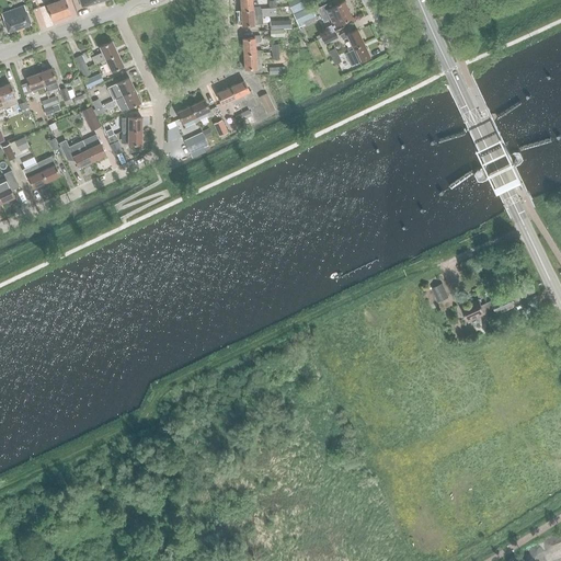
[(52,21),(69,13),(64,0),(54,0),(55,2),(46,6),(52,21)]
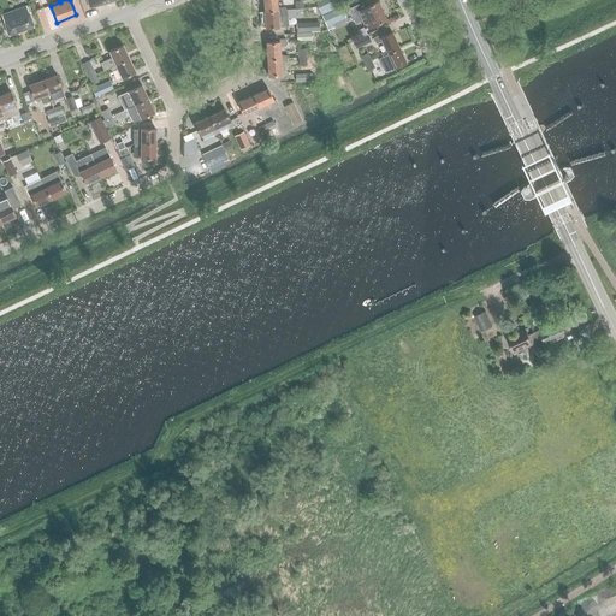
[(313,0),(321,16),(336,9),(332,1),(327,4),(325,0),(313,0)]
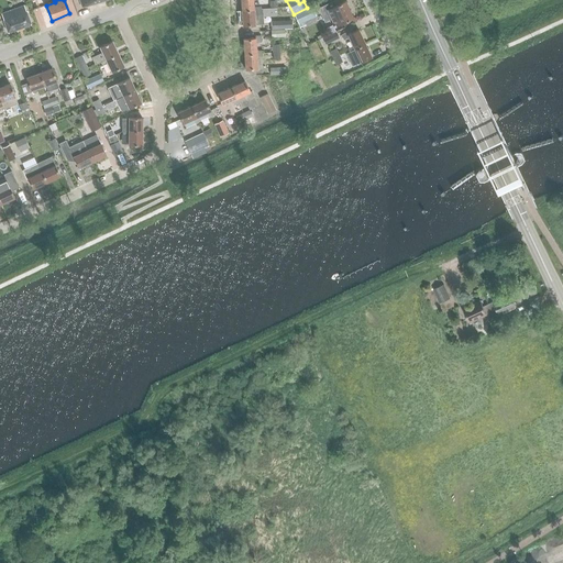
[(324,6),(318,9),(324,22),(330,19),(334,26),(341,23),(342,23),(348,21),(352,19),(344,1),(338,4),(335,0),(324,6)]
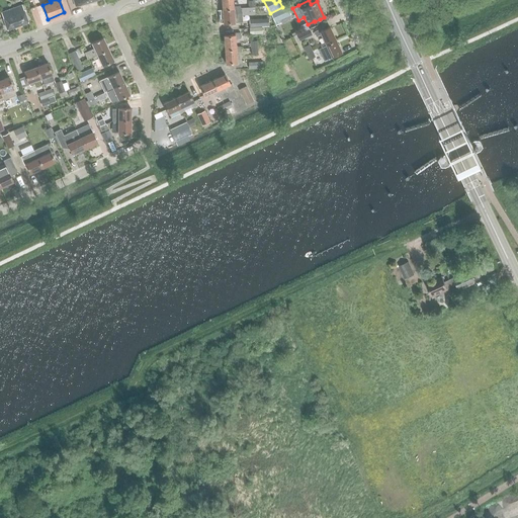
[(240,6),(233,7),(222,7),(223,24),(234,23),(242,22),(242,13),(244,13),(246,14),(248,14),(248,15),(255,14),(254,1),(247,1),(248,8),(240,8),(240,6)]
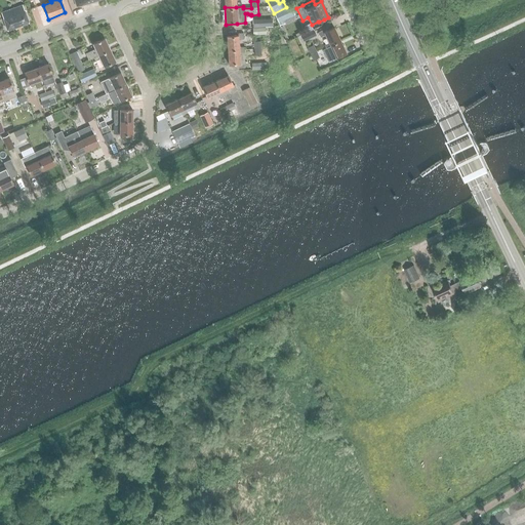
[(6,32),(17,28),(29,24),(22,5),(1,12),(3,18),(2,19),(6,32)]
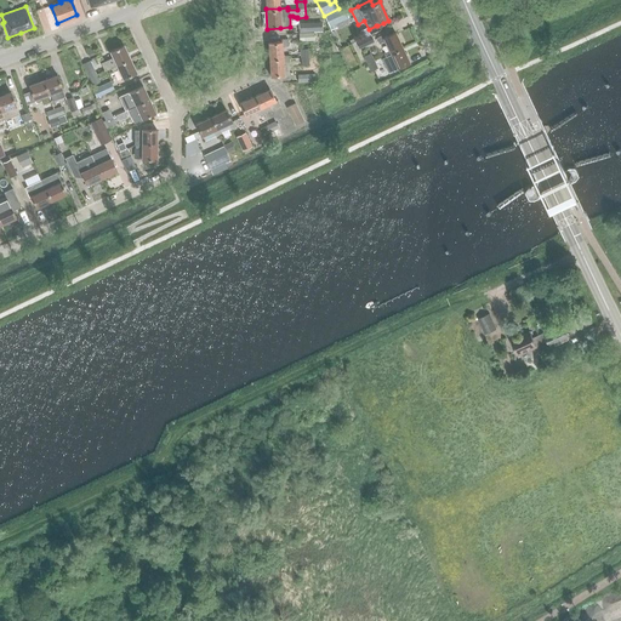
[(343,7),(324,17),(325,20),(330,30),(337,28),(336,24),(348,18),(343,7)]
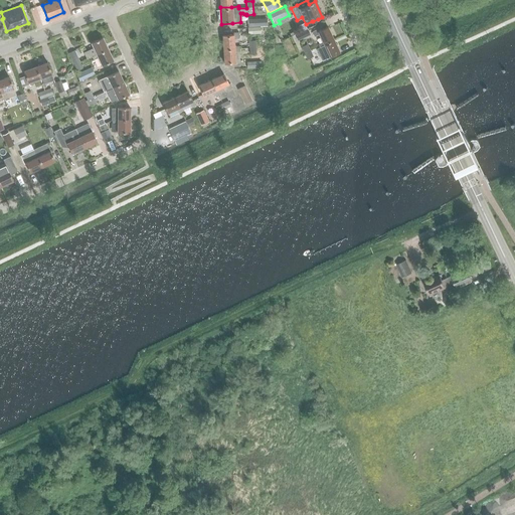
[(246,19),(247,27),(267,26),(267,19),(260,19),(260,18),(246,19)]
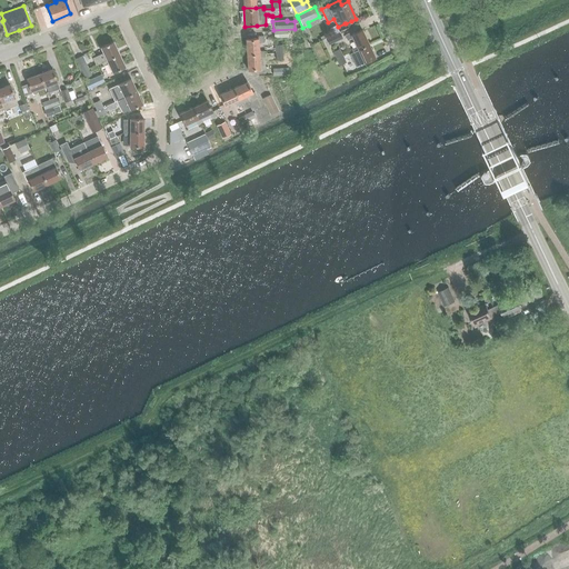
[(352,51),(368,45),(361,30),(351,36),(349,33),(345,36),(347,41),(352,38),(356,47),(351,49),(352,51)]
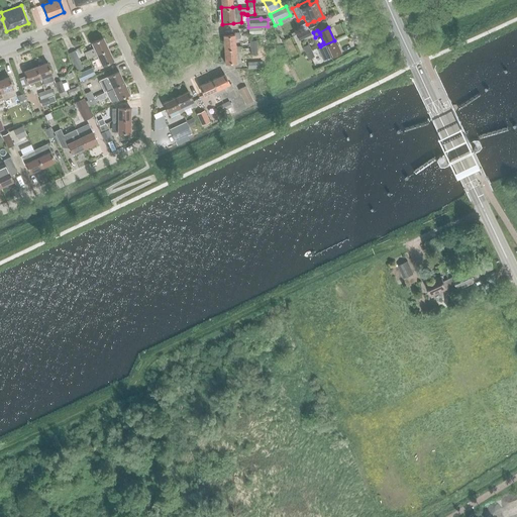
[(311,34),(308,29),(296,35),(299,40),(311,34)]
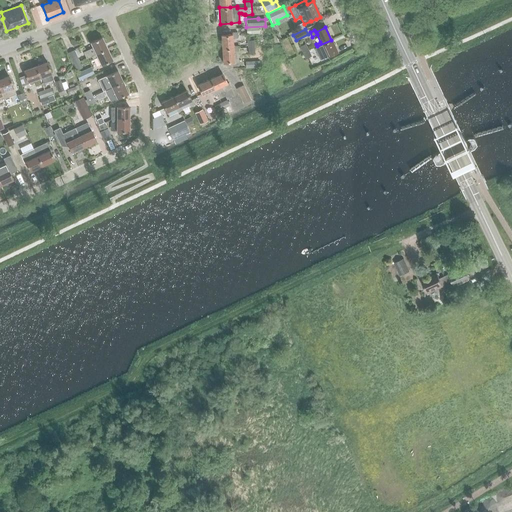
[(221,36),(222,50),(238,49),(237,46),(232,47),(232,38),(237,38),(237,32),(232,33),(232,35),(221,36)]
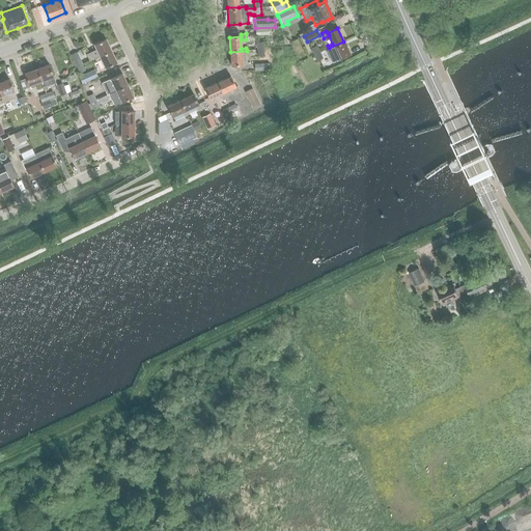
[(86,55),(89,60),(110,51),(105,39),(94,45),(96,50),(86,55)]
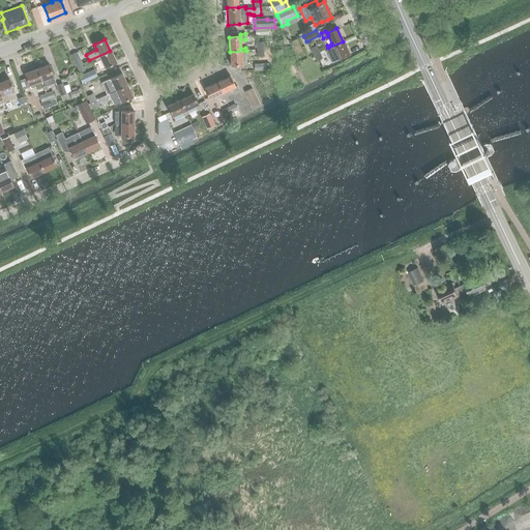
[(349,54),(343,41),(328,48),(329,51),(334,49),(339,59),(349,54)]
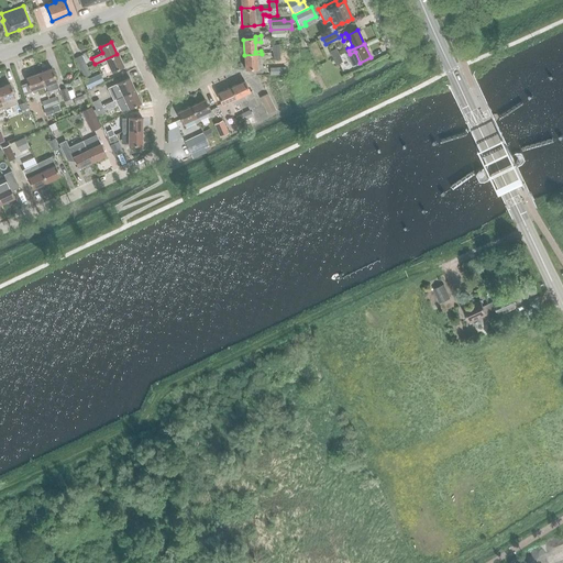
[(332,58),(339,55),(335,48),(329,52),(332,58)]
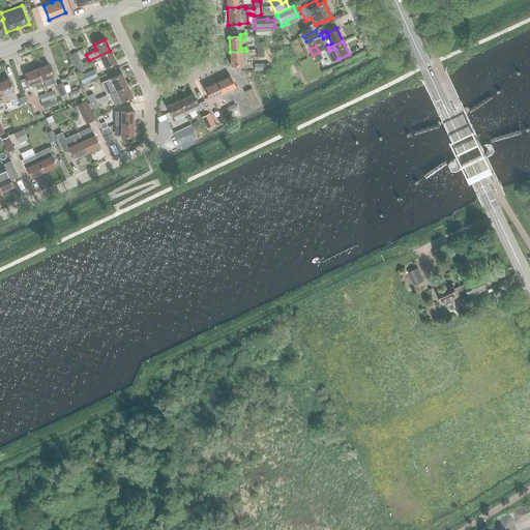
[(75,66),(82,63),(79,57),(82,56),(79,50),(77,51),(78,52),(77,53),(77,52),(69,55),(75,66)]
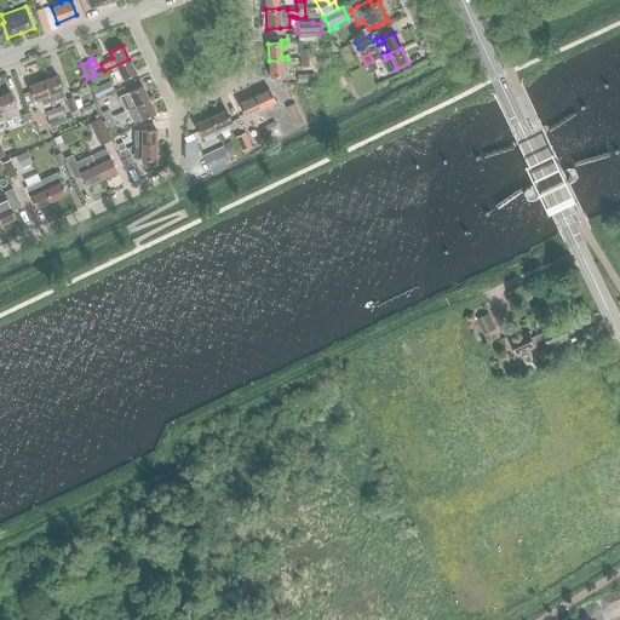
[(128,59),(104,70),(104,72),(110,68),(113,73),(118,69),(122,79),(136,73),(128,59)]
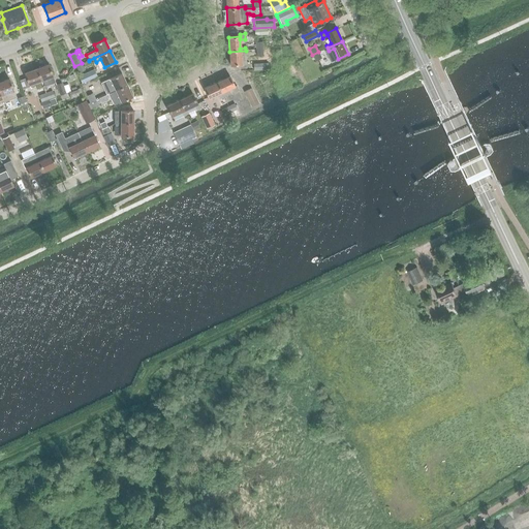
[(246,53),(246,51),(229,52),(230,65),(241,65),(240,54),(246,53)]
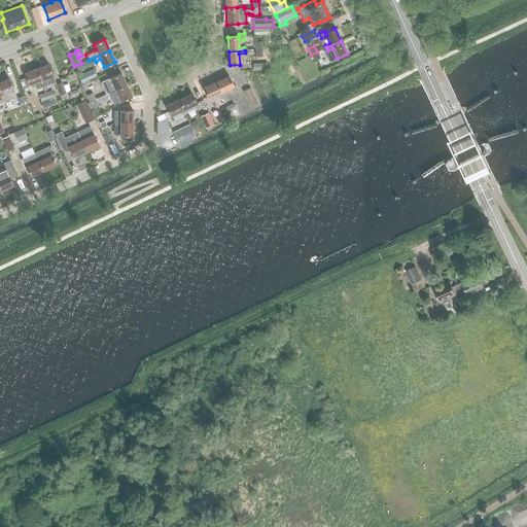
[(317,51),(311,55),(314,62),(320,59),(317,51)]
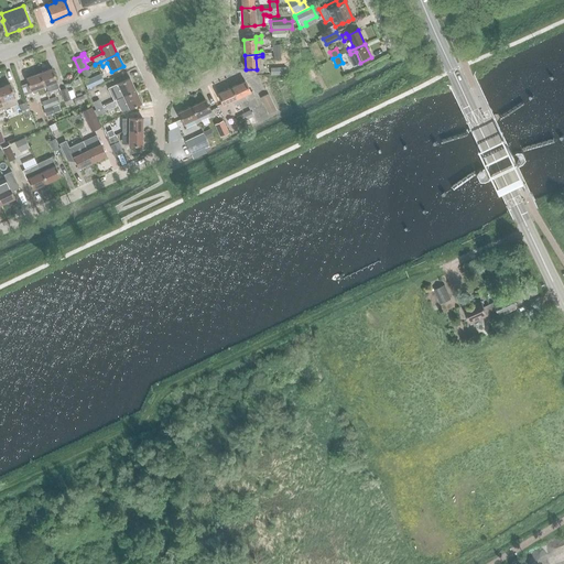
[(84,78),(90,75),(87,67),(79,71),(84,78)]
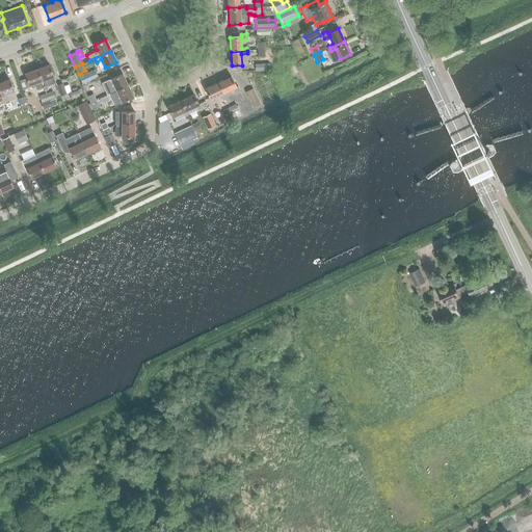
[(49,64),(36,70),(43,88),(55,83),(49,64)]
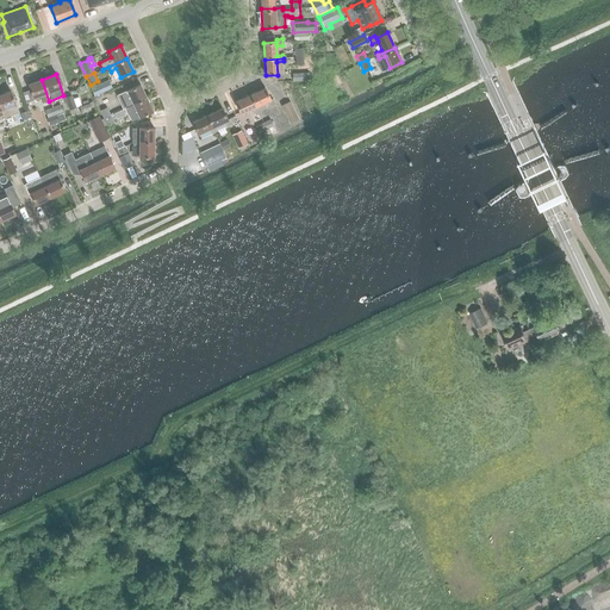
[(49,101),(42,80),(27,85),(30,89),(23,93),(26,103),(33,100),(32,99),(39,97),(42,104),(49,101)]
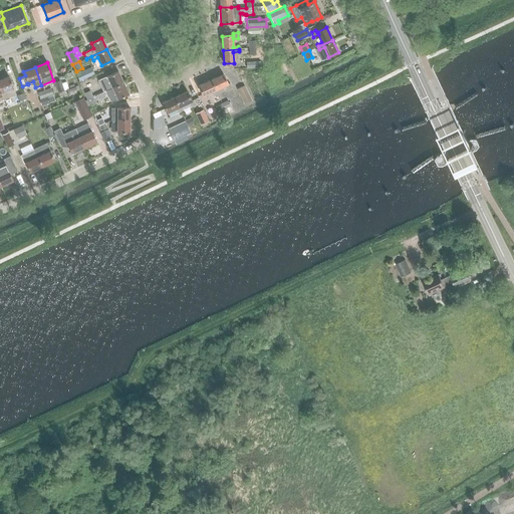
[(94,74),(91,67),(76,74),(79,81),(94,74)]
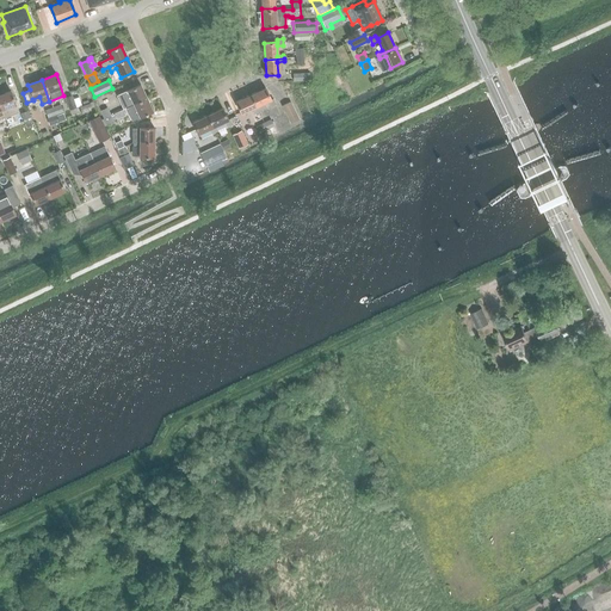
[(123,109),(127,106),(146,97),(140,85),(117,96),(123,109)]
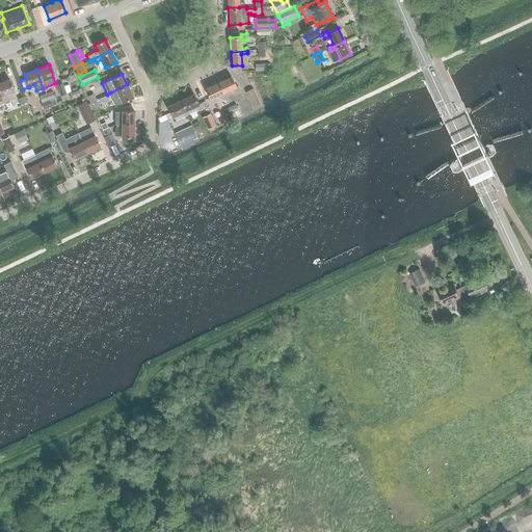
[(217,82),(224,98),(227,98),(224,92),(233,89),(235,94),(239,91),(237,86),(236,87),(231,76),(217,82)]
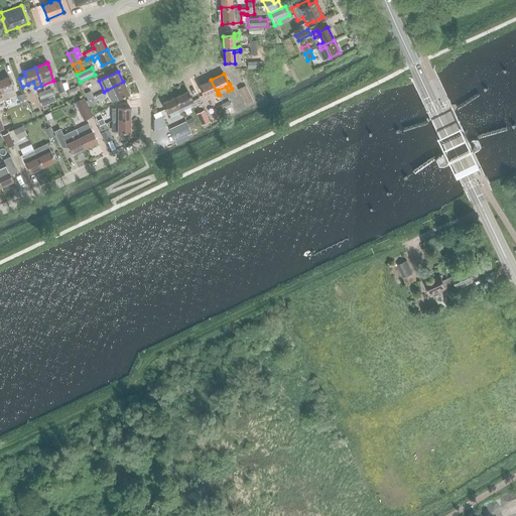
[(9,77),(0,80),(0,91),(3,98),(6,97),(5,92),(13,89),(9,77)]
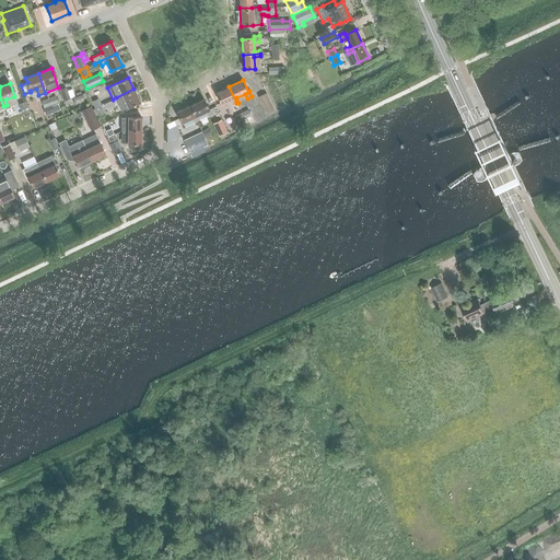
[(233,105),(236,103),(229,86),(214,93),(220,105),(232,100),(233,105)]
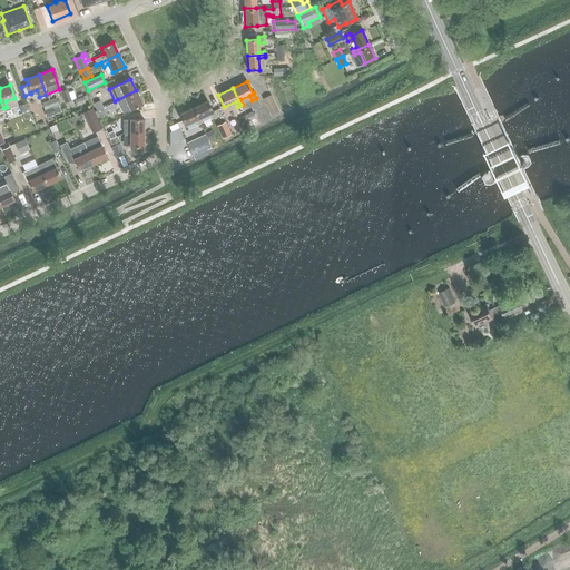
[(67,89),(60,91),(64,102),(76,98),(72,91),(68,92),(67,89)]
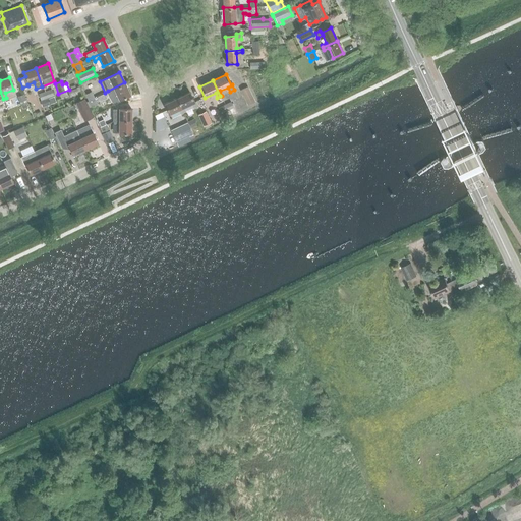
[(108,91),(110,95),(115,93),(119,101),(130,96),(124,82),(108,91)]
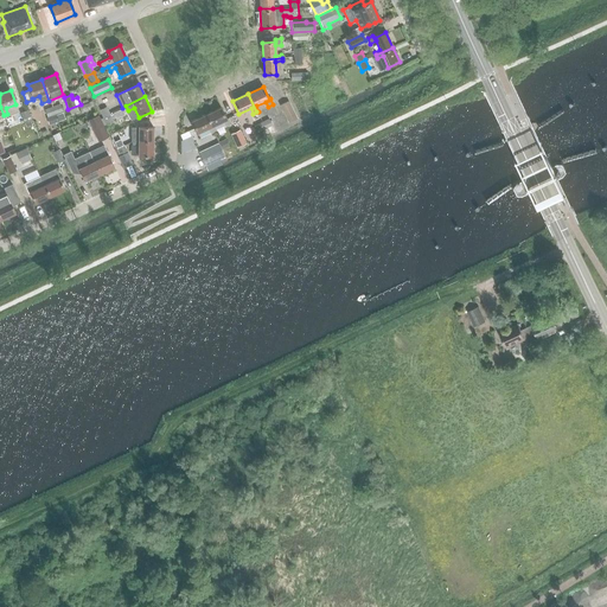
[(83,106),(80,107),(81,112),(94,107),(91,101),(88,103),(87,100),(81,102),(83,106)]
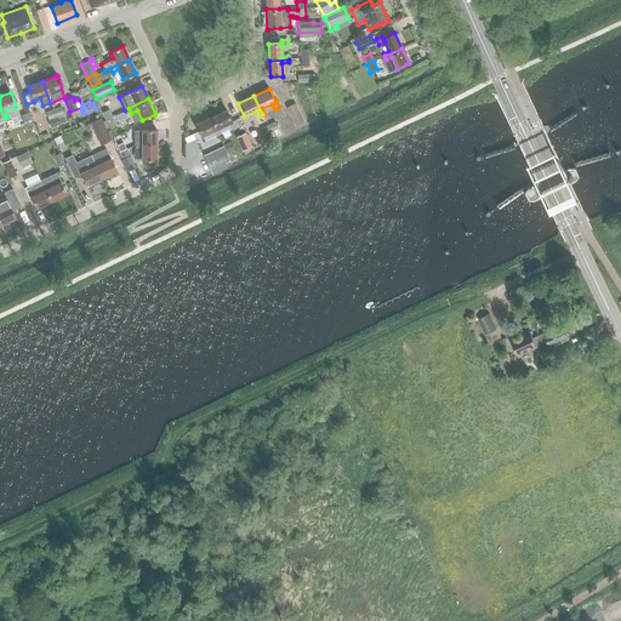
[(295,103),(285,108),(294,126),(303,121),(295,103)]
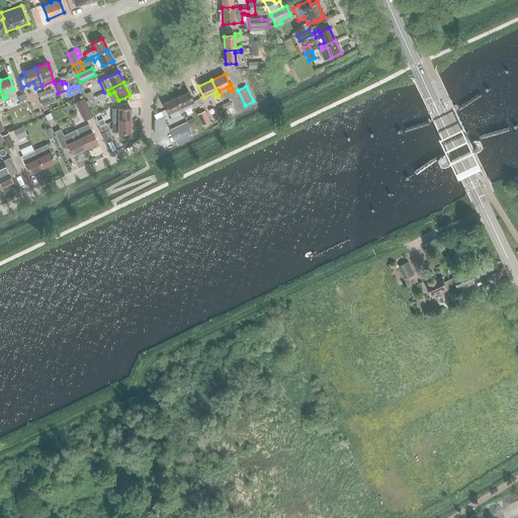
[(51,89),(45,91),(47,98),(48,97),(49,101),(53,100),(52,96),(53,95),(51,89)]
